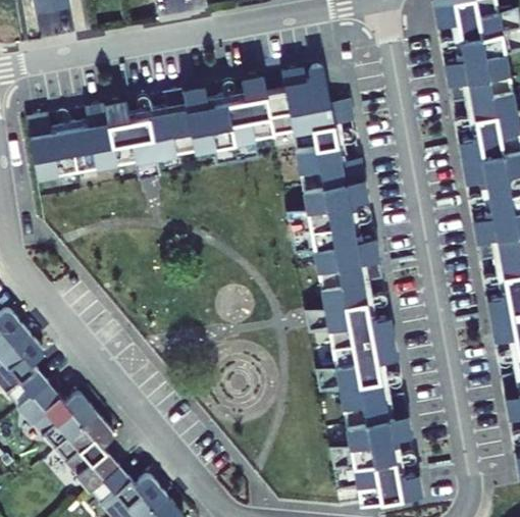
[(32,0),(37,19),(51,16),(47,0),(32,0)]
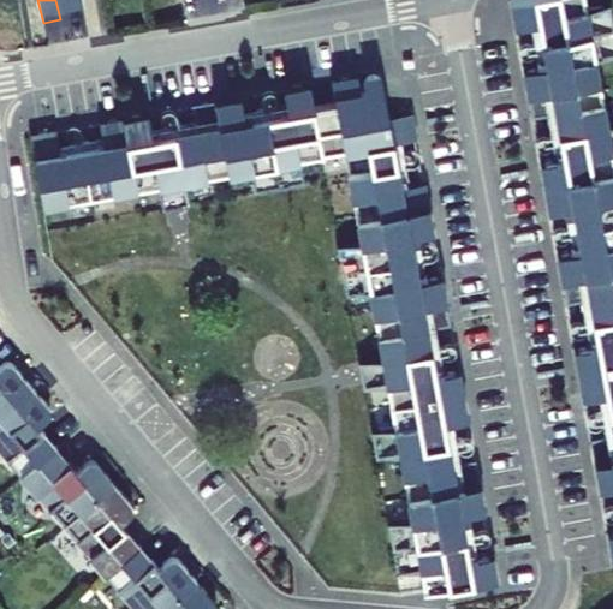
[(55,0),(60,19),(84,15),(81,0),(55,0)]
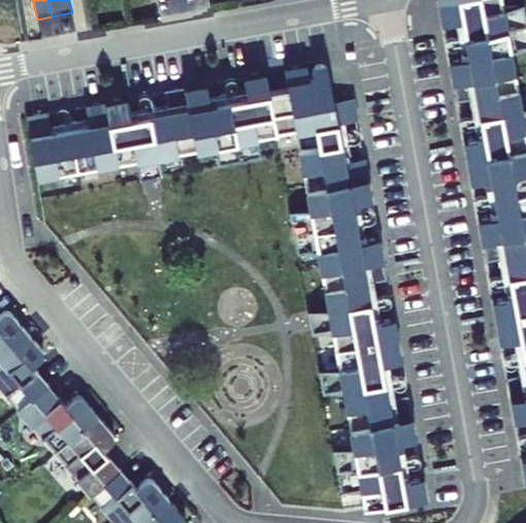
[(449,62),(457,103),(477,99),(479,109),(470,110),(473,128),(482,127),(484,138),(464,142),(471,183),(493,180),(495,193),(486,194),(489,209),(497,208),(499,219),(480,223),(488,266),(507,263),(510,274),(500,275),(503,290),(513,289),(511,280),(525,276),(525,105),(521,106),(510,50),(525,45),(525,29),(522,8),(503,11),(500,0),(446,0),(437,2),(441,23),(461,19),(463,28),(455,30),(458,47),(466,46),(468,59),(449,62)]
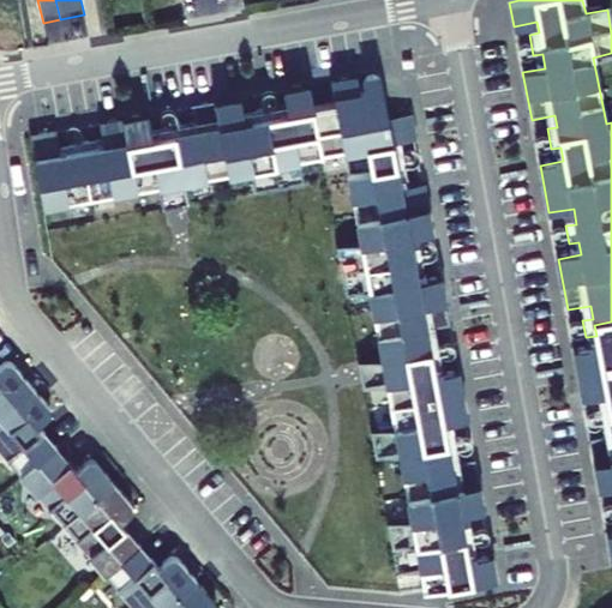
[(178,139),(187,186),(252,173),(257,196),(304,186),(300,162),(340,154),(358,245),(333,250),(342,296),(366,293),(379,362),(429,354),(430,362),(439,360),(437,343),(427,344),(425,335),(450,330),(439,278),(418,282),(414,270),(427,269),(424,248),(411,251),(408,235),(432,232),(421,182),(397,186),(395,176),(406,174),(402,154),(393,156),(390,145),(413,140),(408,115),(387,119),(379,78),(376,73),(372,70),(367,70),(363,72),(360,74),(367,103),(363,106),(357,79),(334,85),(337,107),(316,112),(311,90),(286,95),(289,115),(276,118),(271,106),(252,109),(253,118),(247,125),(243,100),(195,109),(198,132),(185,136),(184,128),(167,132),(168,142),(178,139)]
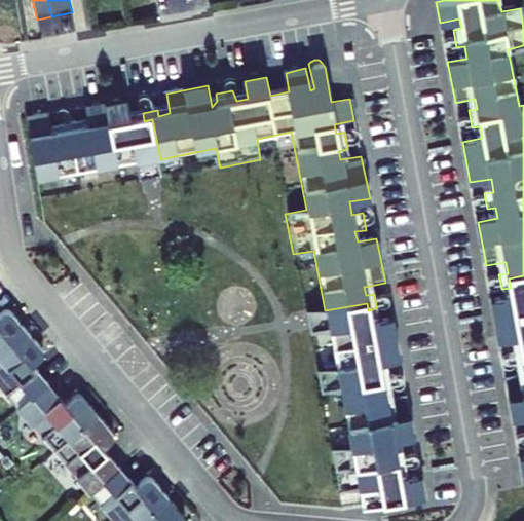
[(131,114),(128,101),(88,108),(90,128),(79,129),(77,124),(65,126),(65,134),(52,135),(51,115),(27,119),(38,180),(142,161),(131,114)]
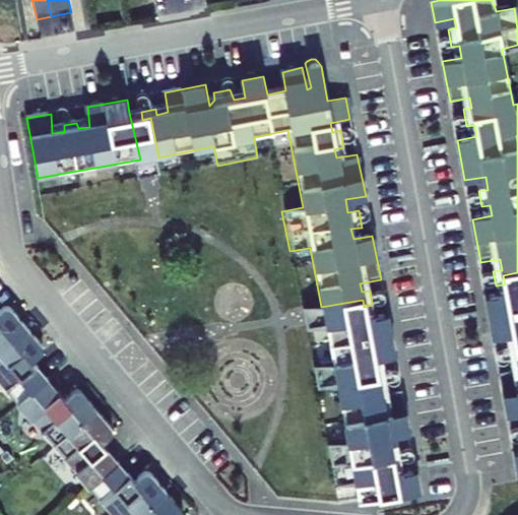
[(142,120),(141,112),(129,113),(140,159),(143,179),(162,176),(158,157),(150,118),(142,120)]
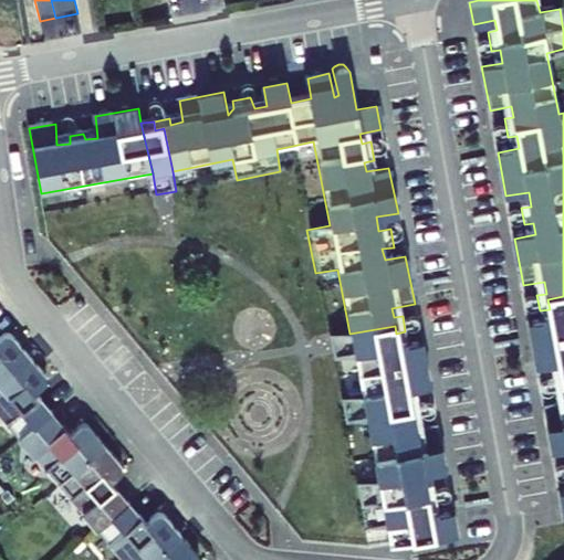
[(550,309),(552,321),(563,319),(563,296),(547,299),(550,309)]
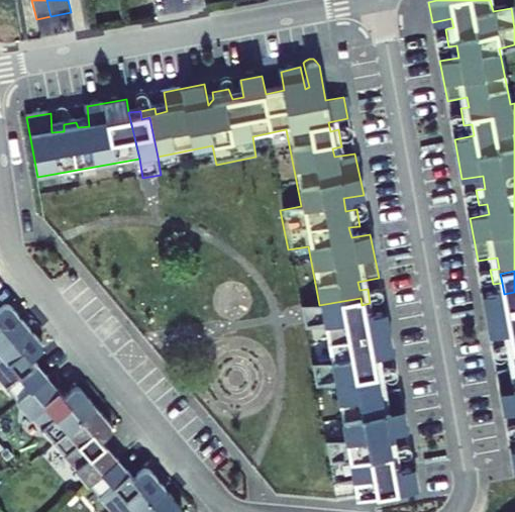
[(485,297),(492,336),(512,332),(513,342),(505,344),(508,363),(514,361),(514,372),(499,375),(506,415),(514,413),(514,451),(512,451),(514,464),(514,292),(504,294),(485,297)]
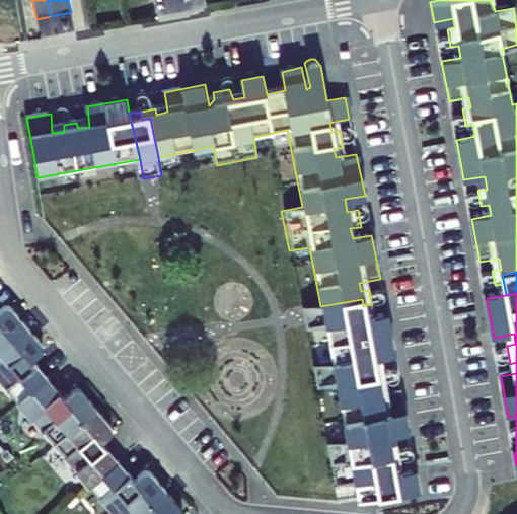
[(304,327),(324,324),(365,317),(363,306),(362,299),(320,306),(301,309),(304,327)]
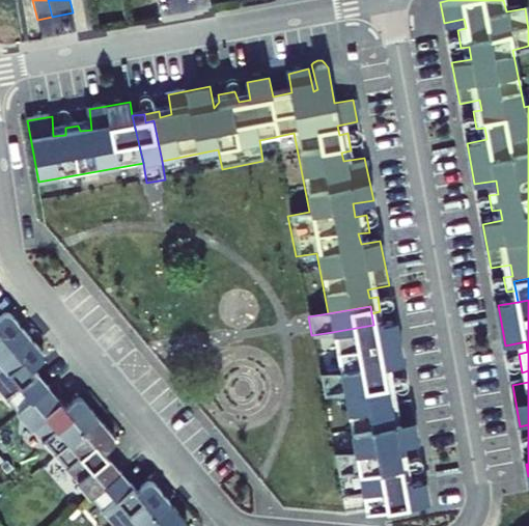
[(0,361),(29,338),(15,320),(3,320),(0,322),(0,361)]
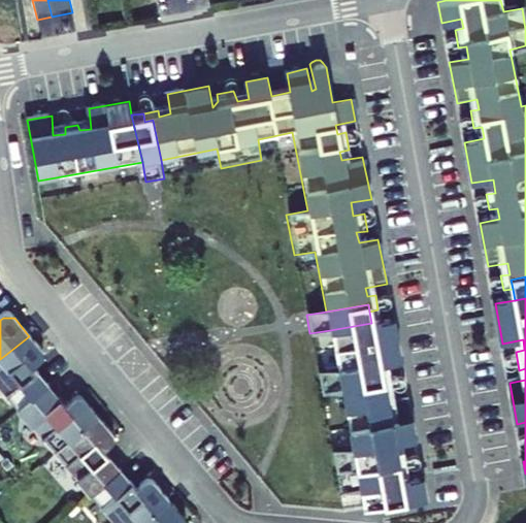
[(392,319),(371,323),(330,330),(337,371),(320,374),(324,397),(343,394),(355,453),(336,457),(343,492),(362,488),(367,516),(428,502),(423,479),(402,483),(399,471),(409,469),(406,455),(397,456),(395,445),(417,440),(408,398),(389,401),(387,391),(395,389),(392,372),(383,373),(382,363),(400,360),(392,319)]
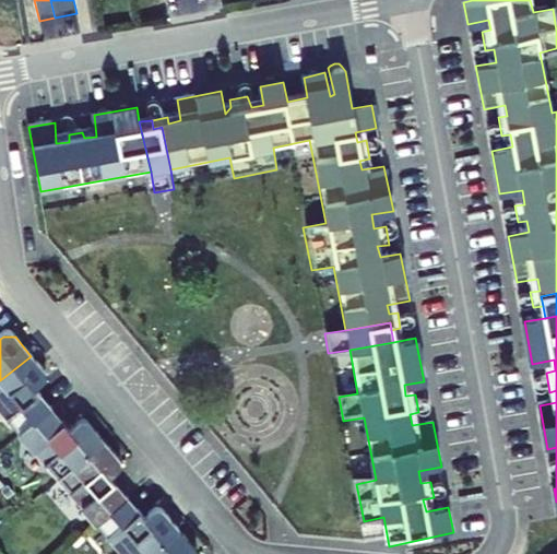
[(45,372),(31,356),(0,380),(0,414),(21,439),(51,412),(33,391),(45,381),(45,372)]
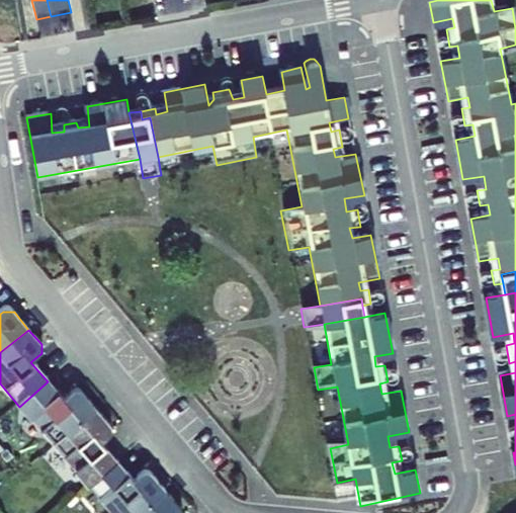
[(19,407),(56,447),(97,412),(78,391),(66,400),(48,381),(19,407)]
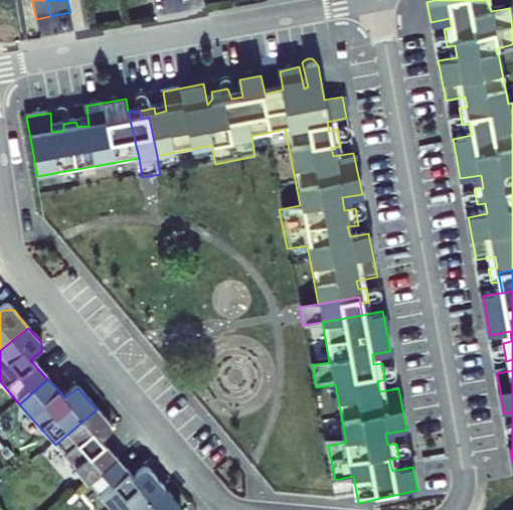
[(112,423),(97,409),(55,445),(90,486),(118,462),(101,444),(111,435),(112,423)]
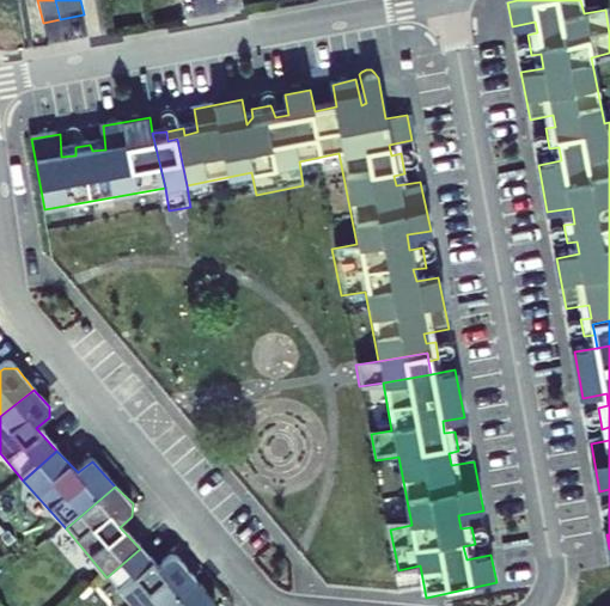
[(140,549),(107,577),(129,605),(170,605),(199,582),(183,562),(170,559),(159,570),(140,549)]
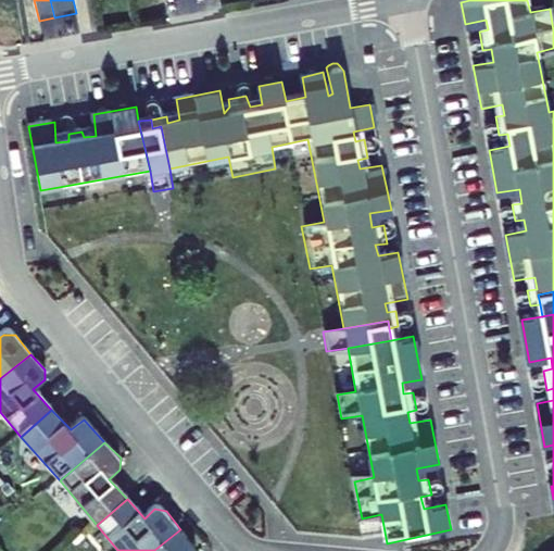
[(197,548),(180,529),(154,550),(197,550),(197,548)]
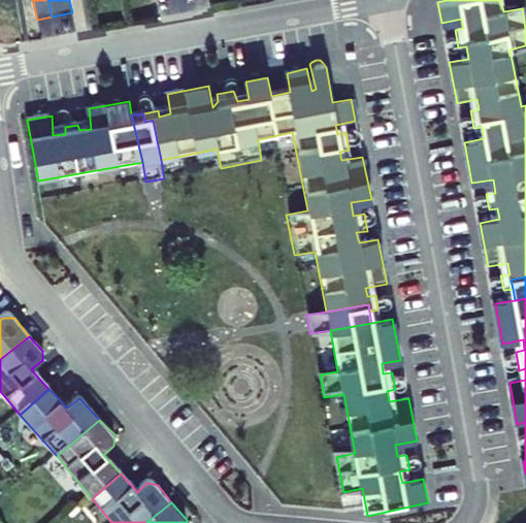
All buildings are outlined.
